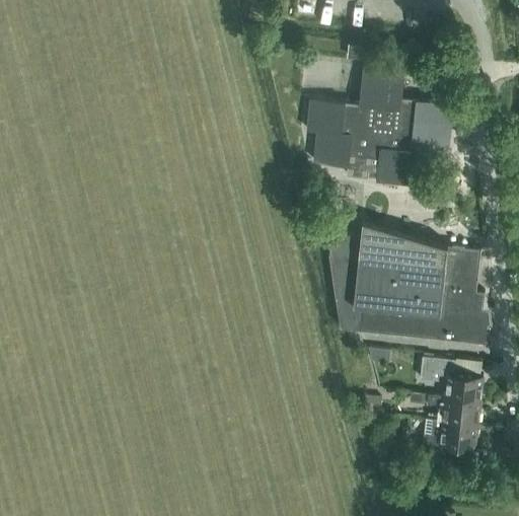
[(348,59),(370,61),(372,47),(349,45),(348,59)]
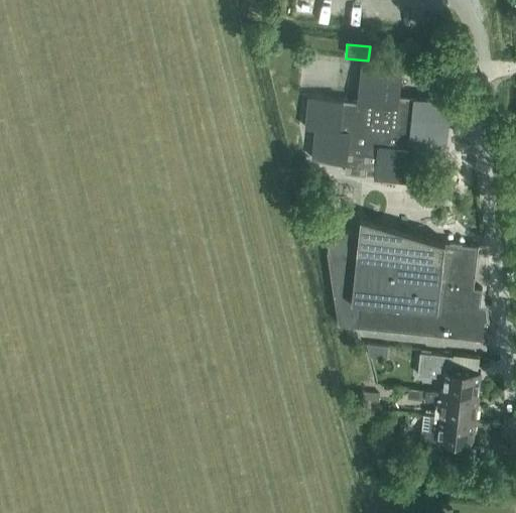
[(450,104),(398,99),(401,72),(361,68),(357,104),(308,99),(305,130),(314,131),(311,161),(345,164),(344,174),(365,176),(366,170),(375,170),(374,180),(375,180),(375,179),(404,182),(404,183),(405,184),(409,141),(445,144),(450,104)]
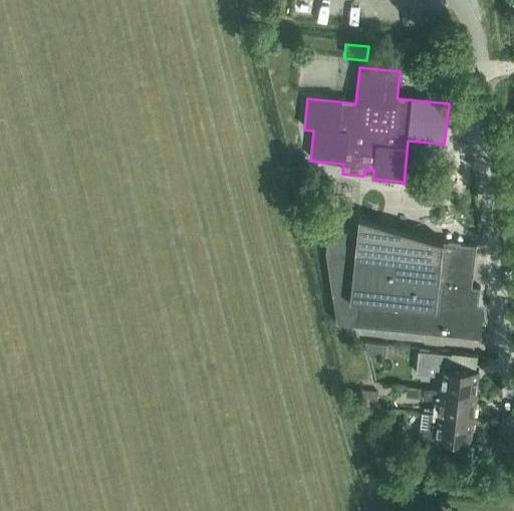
[(443,243),(358,218),(357,234),(328,231),(325,254),(337,325),(487,341),(483,314),(477,313),(480,289),(472,288),(476,247),(443,243)]
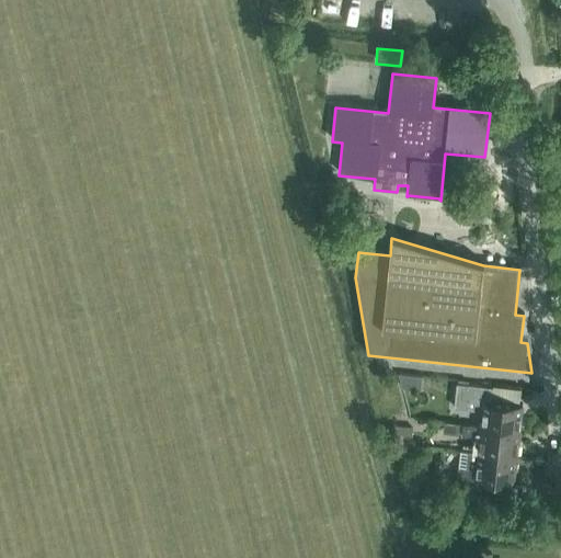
[(492,390),(456,386),(454,410),(482,413),(480,429),(519,433),(523,407),(491,403),(492,390)]
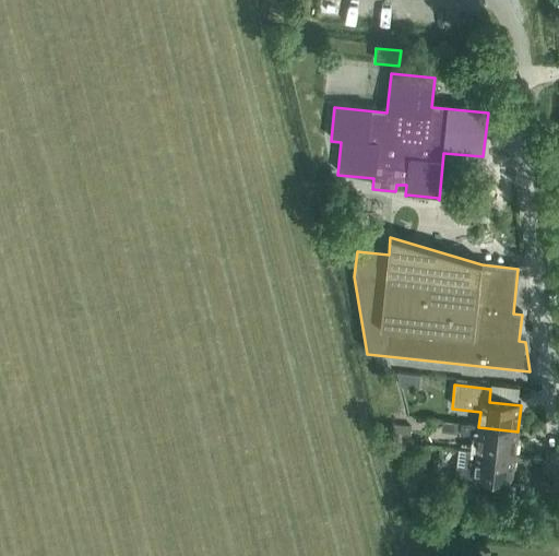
[(390,425),(388,442),(411,446),(412,428),(390,425)]
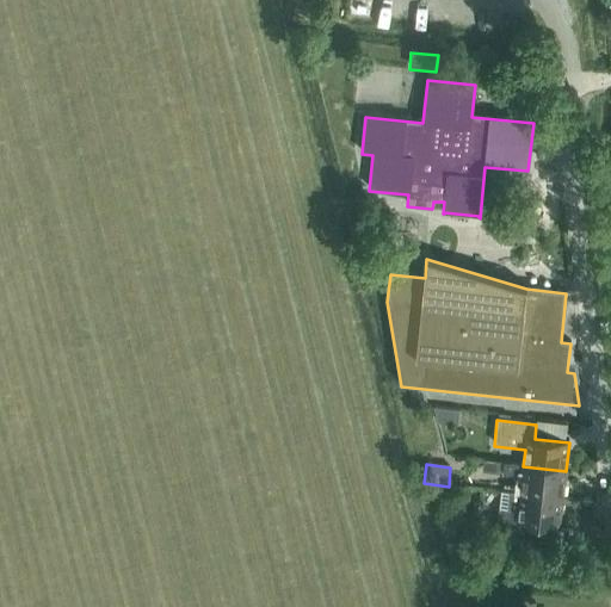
[(566,471),(523,466),(523,468),(504,465),(503,477),(522,478),(520,494),(562,499),(566,471)]
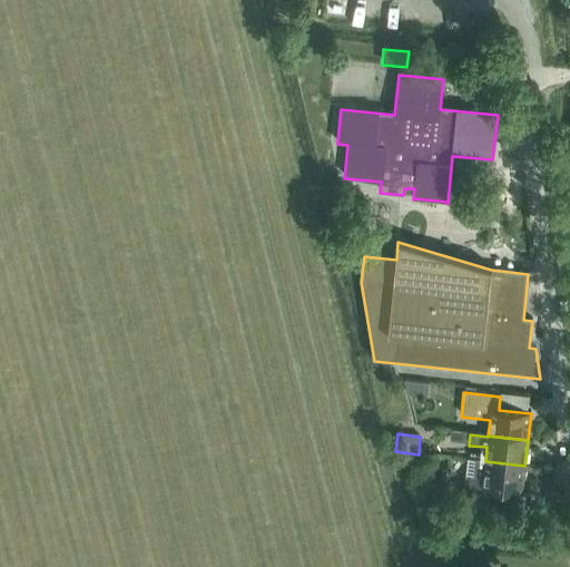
[(468,460),(465,476),(463,500),(489,502),(490,490),(522,494),(524,466),(485,461),(468,460)]
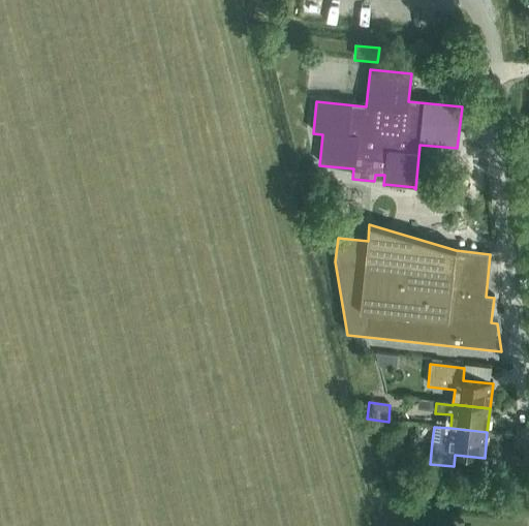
[(415,478),(417,463),(405,462),(403,477),(415,478)]
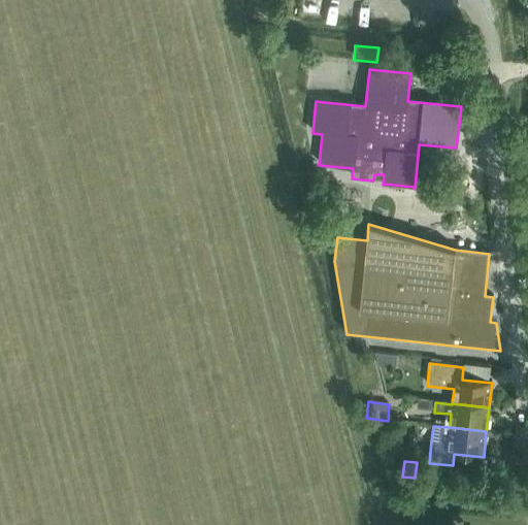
[(387,470),(386,480),(394,481),(395,471),(387,470)]
